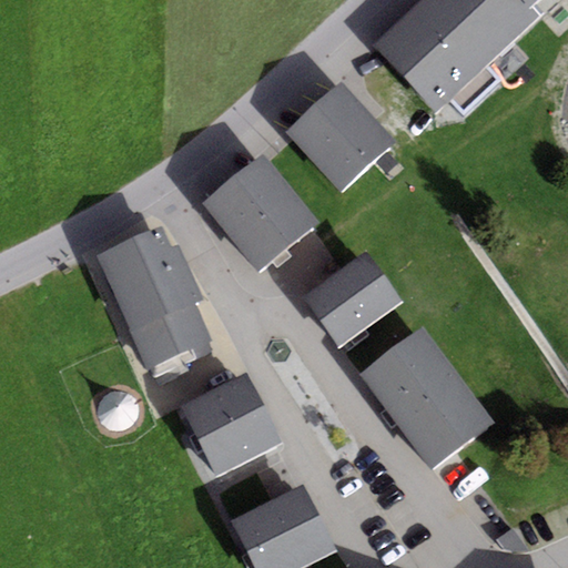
[(435,113),(540,17),(533,8),(524,0),(422,0),(372,46),(435,113)]
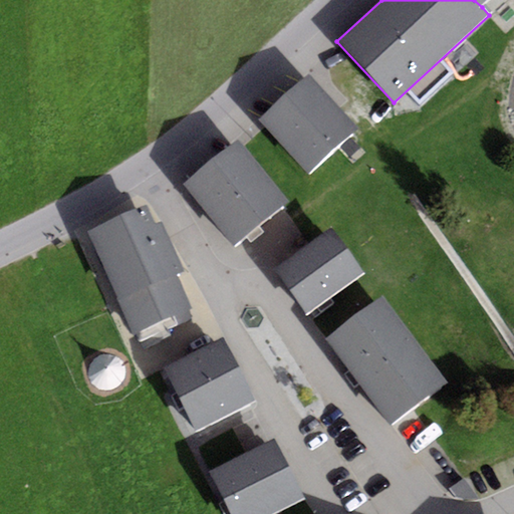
[(309,174),(359,129),(310,75),(261,119),(309,174)]
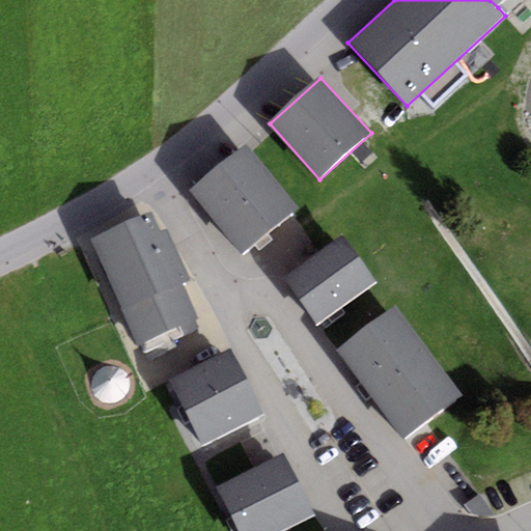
[(245,145),(190,190),(243,254),(298,210),(245,145)]
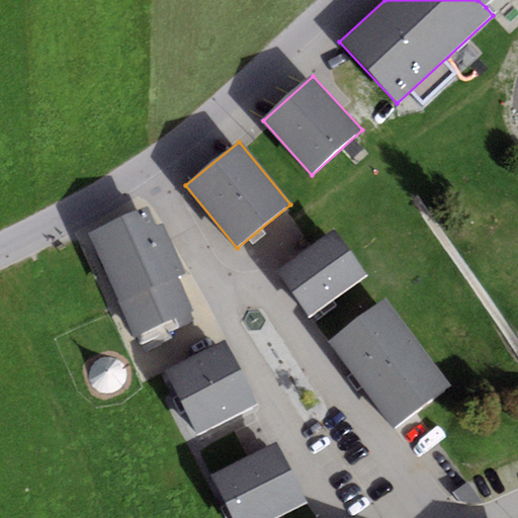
[(148,208),(89,234),(134,337),(192,312),(177,277),(184,275),(162,225),(156,227),(148,208)]
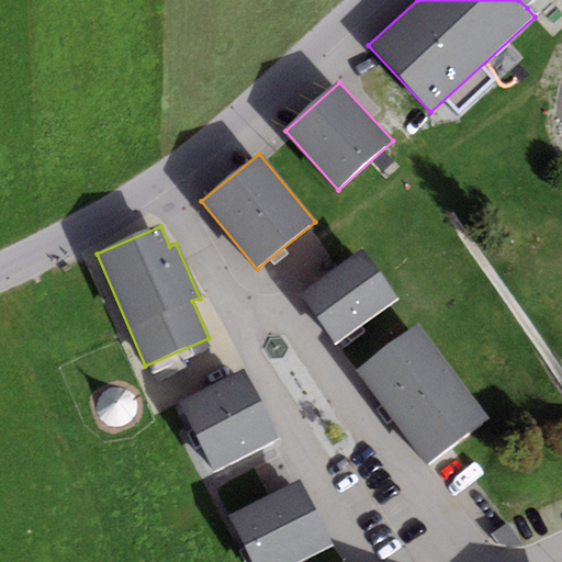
[(336,344),(398,299),(361,248),(299,294),(336,344)]
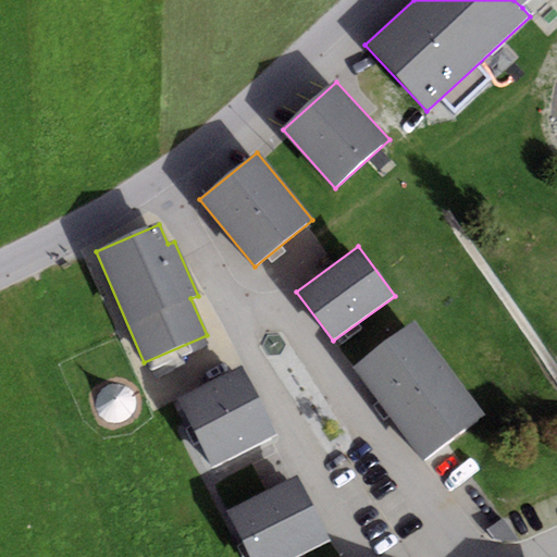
[(485,413),(415,321),(353,368),(423,461),(485,413)]
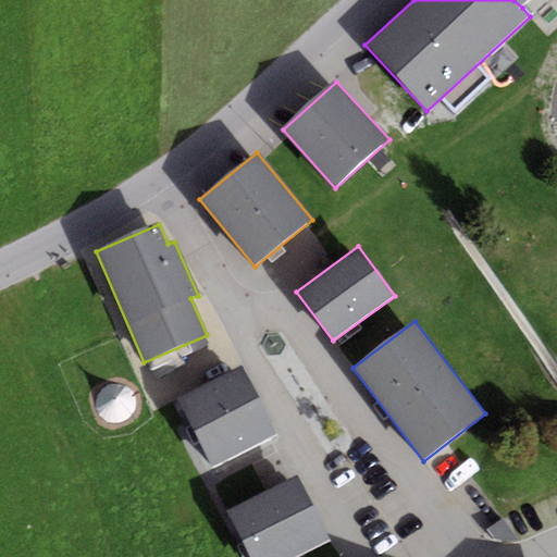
[(178,401),(211,468),(277,435),(244,369),(178,401)]
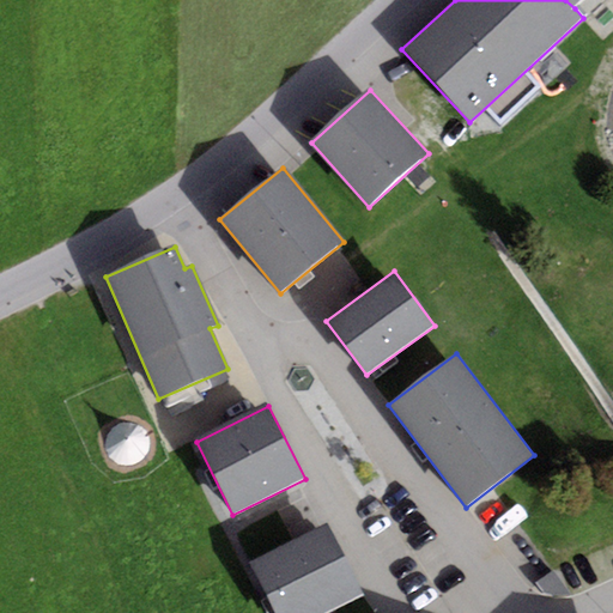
[(252,562),(275,612),(328,612),(365,596),(332,525),(252,562)]
